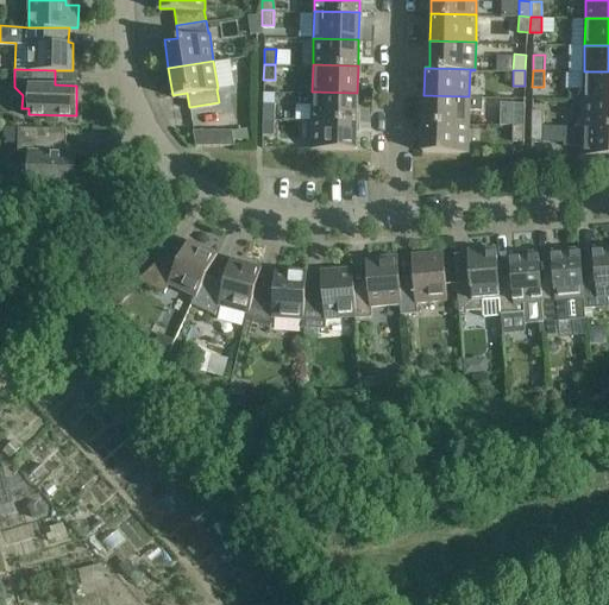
[(608,99),(608,71),(584,71),(583,88),(569,87),(569,99),(583,99),(608,99)]
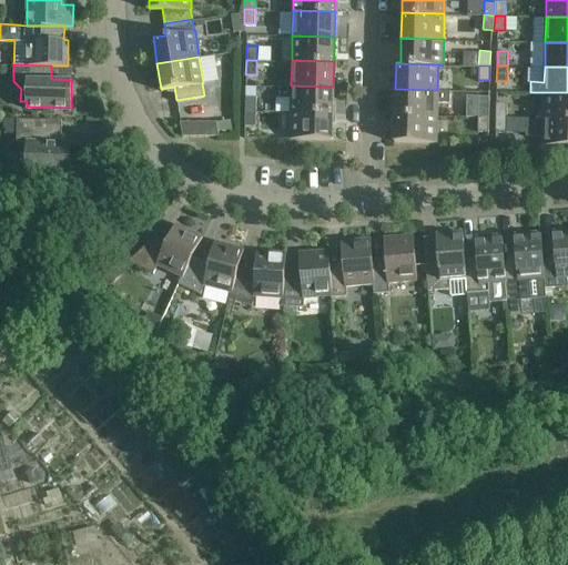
[(276,97),(275,111),(291,111),(333,112),(333,87),(291,86),(280,86),(280,97),(276,97)]
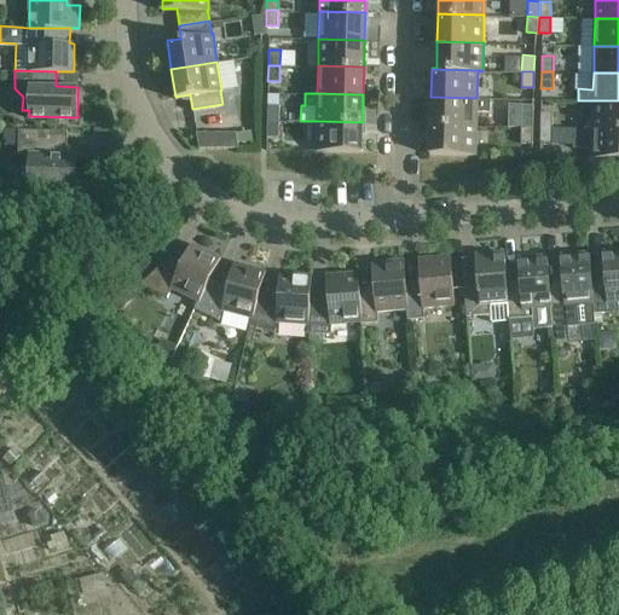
[(476,98),(431,97),(429,125),(476,125),(476,111),(490,111),(490,98),(476,98)]
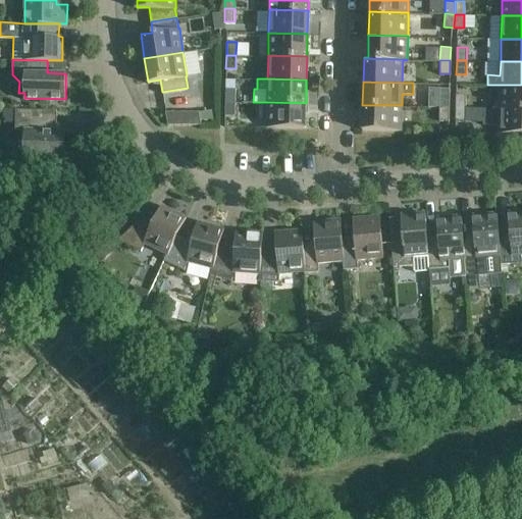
[(499,108),(521,108),(521,85),(500,85),(499,108)]
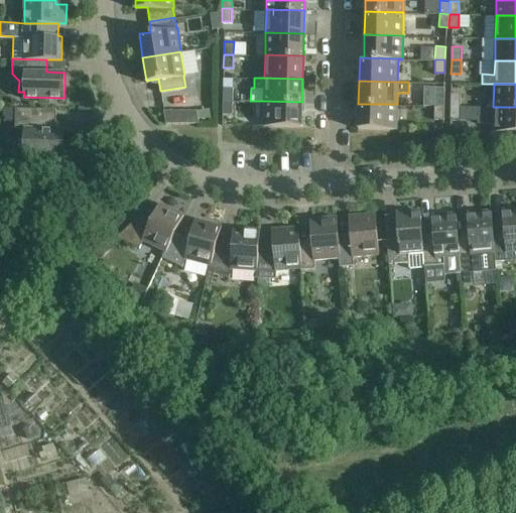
[(223,100),(232,101),(233,87),(223,87),(223,100)]
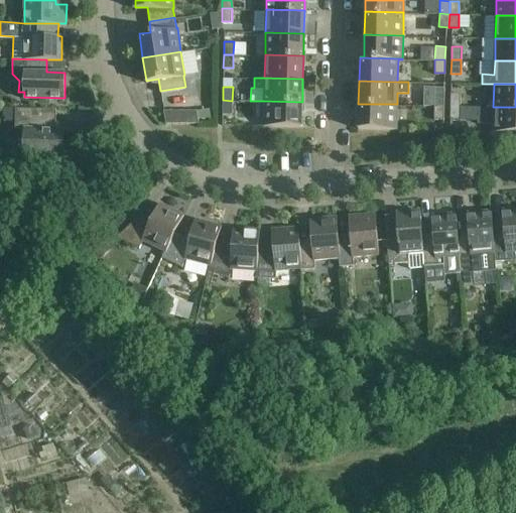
[(444,87),(434,87),(433,105),(443,106),(444,87)]
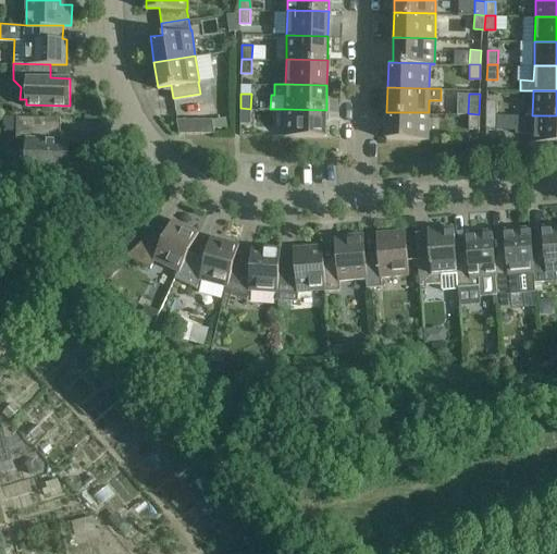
[(486,100),(486,114),(497,114),(497,100),(486,100)]
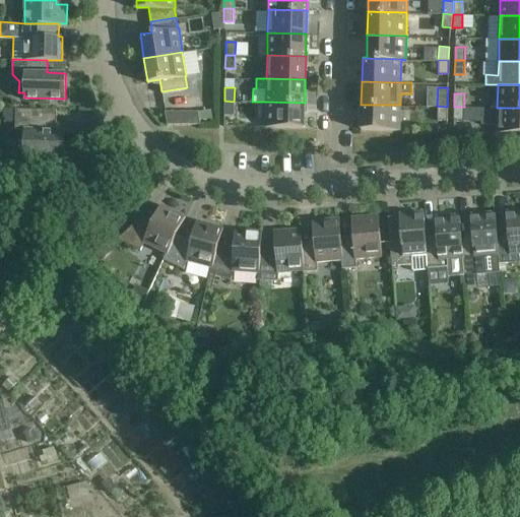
[(234,102),(224,101),(223,114),(234,115),(234,102)]
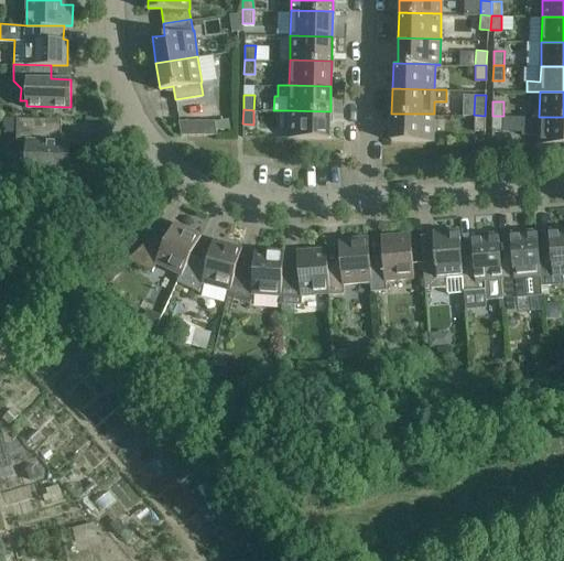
[(331,111),(289,110),(288,137),(329,138),(331,111)]
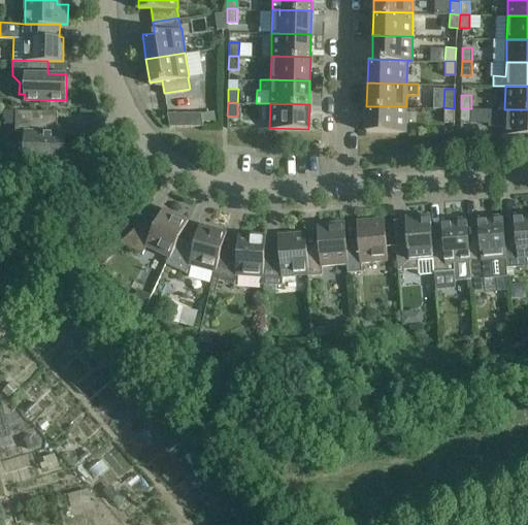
[(405,131),(406,106),(366,106),(366,130),(405,131)]
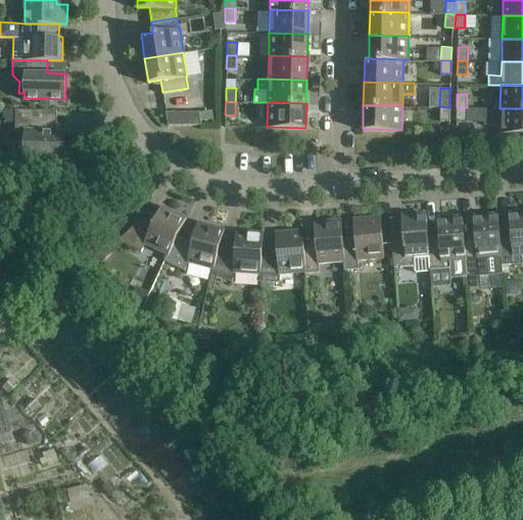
[(449,121),(449,107),(439,106),(439,121),(449,121)]
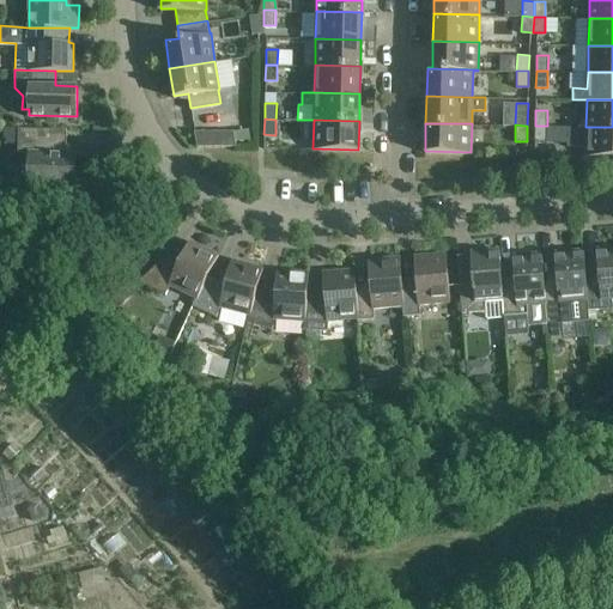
[(547,126),(535,126),(534,141),(546,141),(547,126)]
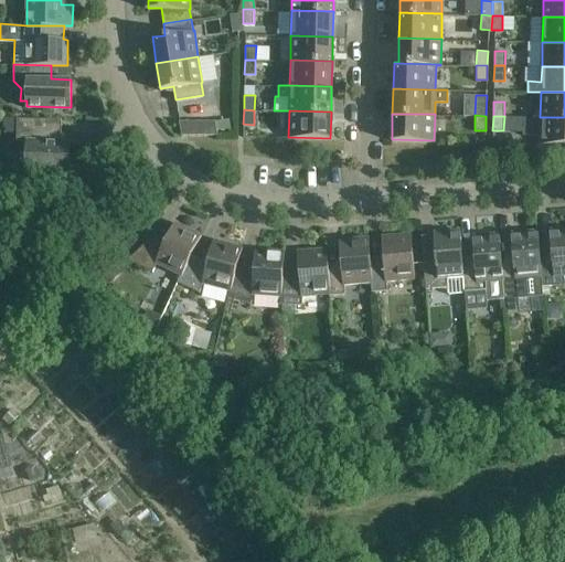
[(3,117),(3,126),(6,126),(6,130),(17,130),(17,140),(28,140),(27,172),(68,173),(70,140),(61,140),(62,118),(56,118),(17,117),(3,117)]
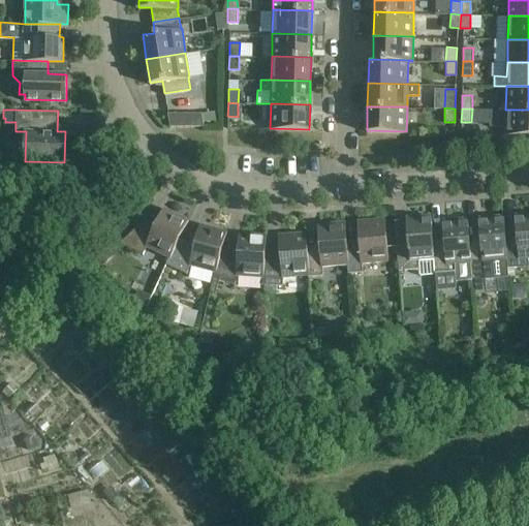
[(528,133),(528,110),(505,110),(505,133),(528,133)]
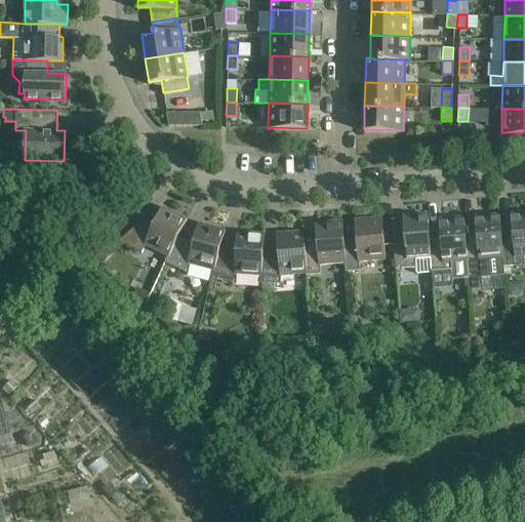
[(202,112),(168,112),(168,124),(202,125),(202,112)]
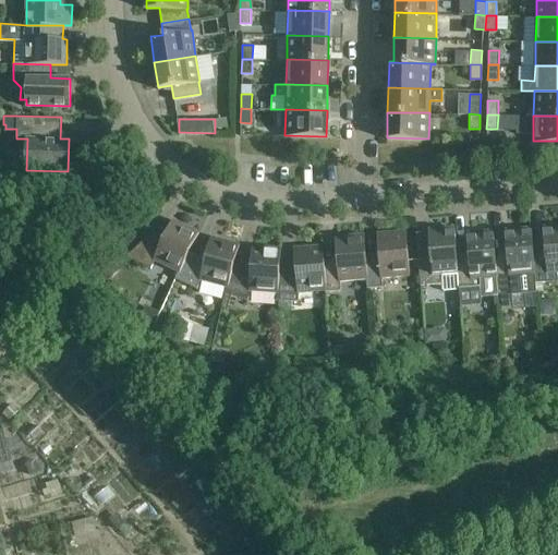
[(179,270),(190,250),(198,231),(172,218),(164,237),(161,238),(149,232),(126,255),(146,265),(150,267),(155,260),(179,270)]
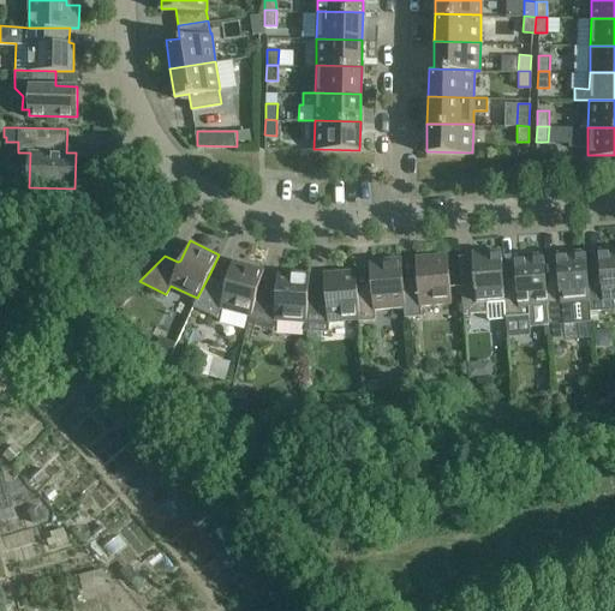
[(587,281),(590,310),(614,309),(614,299),(614,298),(614,246),(598,249),(601,280),(587,281)]
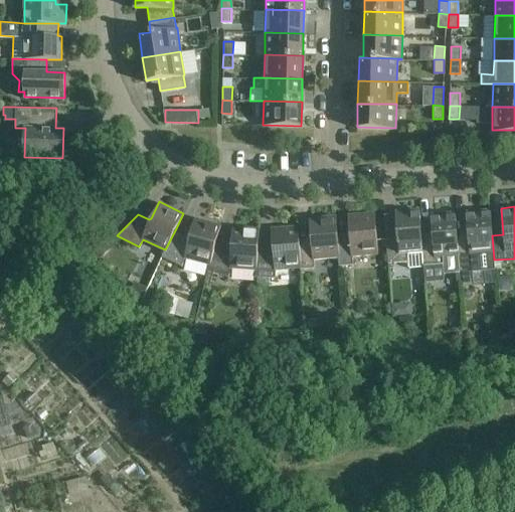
[(409,267),(423,266),(421,241),(419,208),(395,210),(397,236),(386,237),(388,263),(408,261),(409,267)]
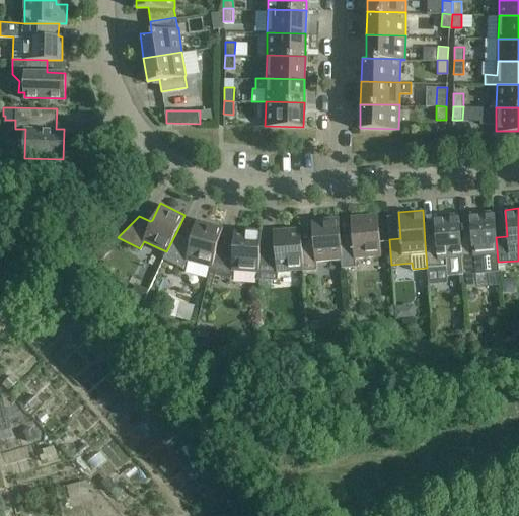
[(460,240),(463,274),(475,273),(499,271),(498,262),(496,237),(494,211),(469,213),(471,239),(460,240)]
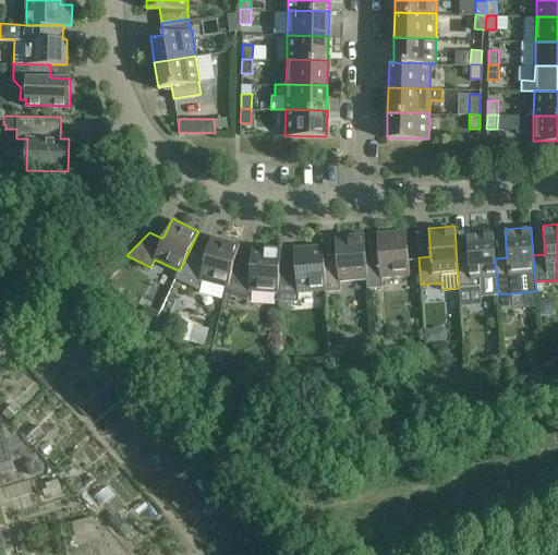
[(365,256),(366,278),(367,287),(383,286),(383,277),(410,275),(408,252),(405,230),(377,232),(378,253),(377,255),(365,256)]
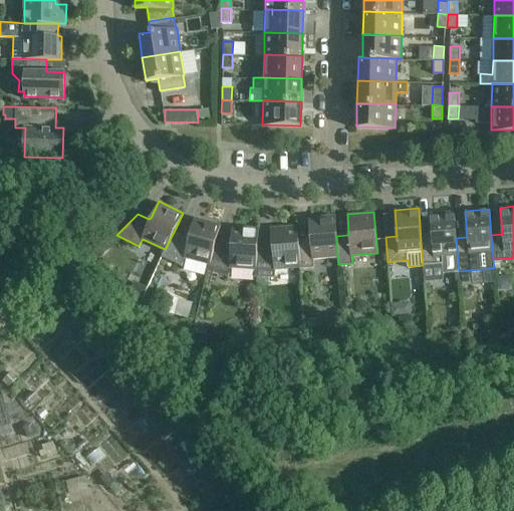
[(443,272),(459,271),(456,238),(454,212),(430,214),(432,240),(421,241),(423,265),(442,263),(443,272)]
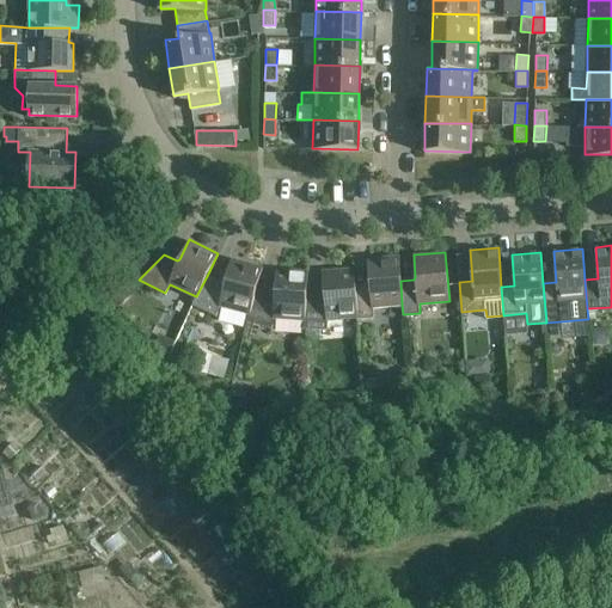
[(355,284),(356,317),(356,318),(374,317),(373,307),(402,305),(401,281),(399,256),(367,258),(369,281),(367,283),(355,283),(355,284)]
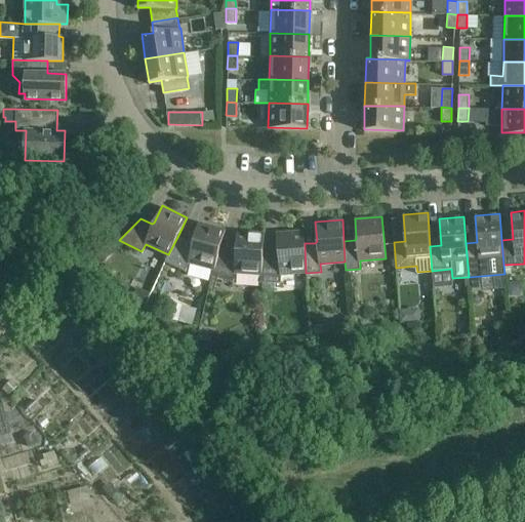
[(178,235),(168,254),(165,261),(186,271),(190,263),(213,269),(219,247),(220,247),(225,232),(225,229),(199,222),(194,240),(192,241),(178,235)]
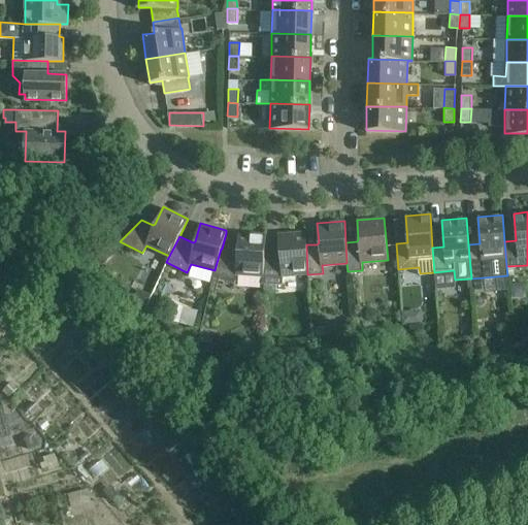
[(283,275),(307,273),(306,245),(305,231),(277,233),(279,253),(277,254),(264,254),(262,275),(262,283),(283,285),(283,275)]
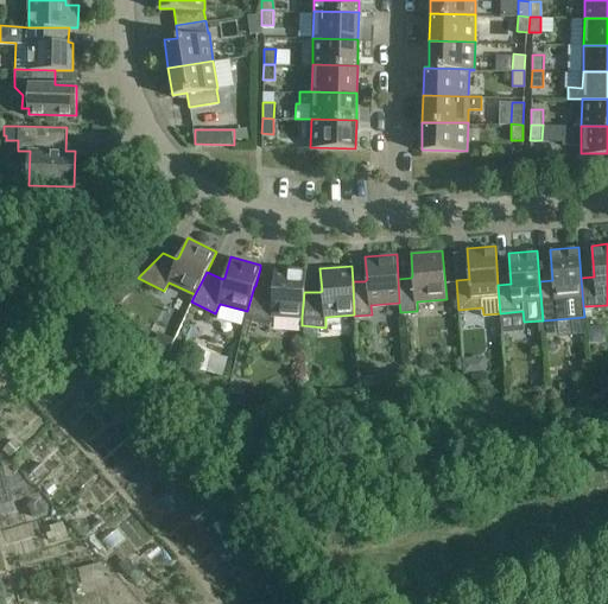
[(273,316),(302,317),(304,292),(306,269),(274,267),(276,290),(273,290),(257,287),(260,268),(255,286),(254,286),(247,311),(245,319),(271,325),(273,316)]
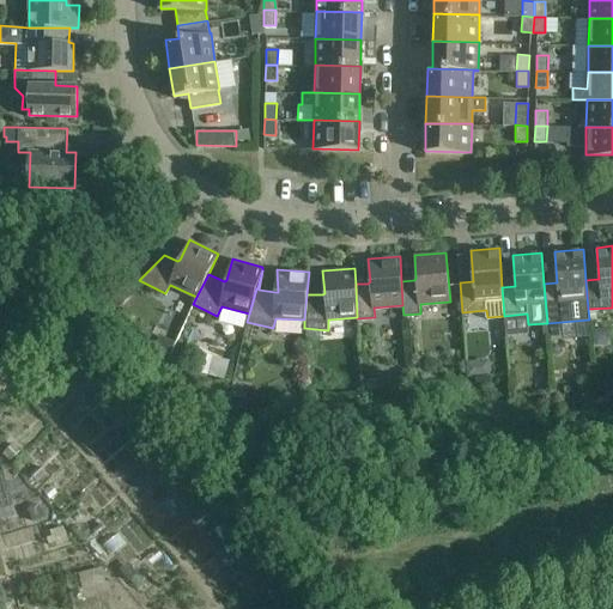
[(121,285),(111,296),(119,302),(128,292),(121,285)]
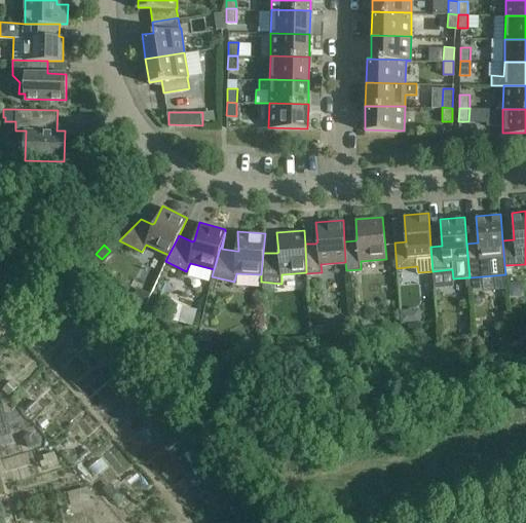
[(196,308),(174,302),(170,318),(187,323),(192,323),(196,308)]
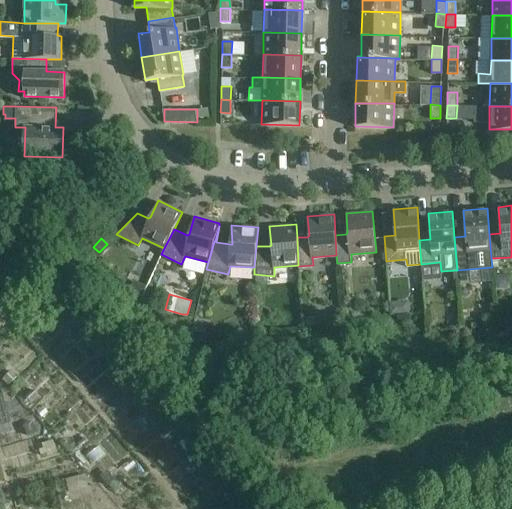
[(408,312),(408,300),(389,301),(390,314),(394,313),(408,312)]
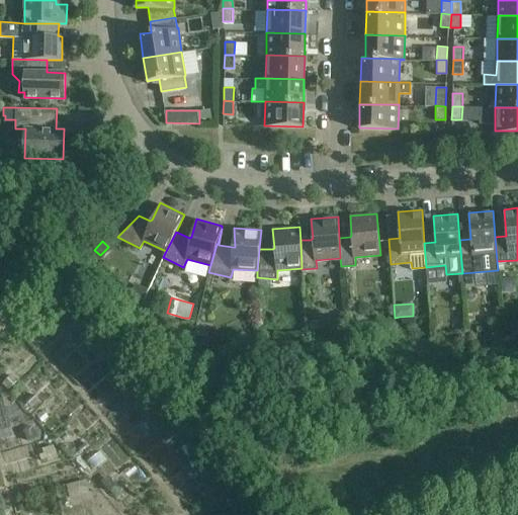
[(321,319),(307,320),(307,329),(321,328),(321,319)]
